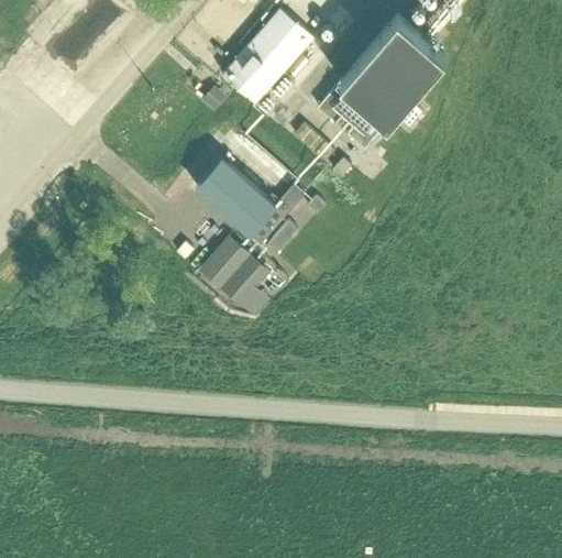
[(322,0),(319,6),(333,18),(343,7),(335,0),(322,0)]
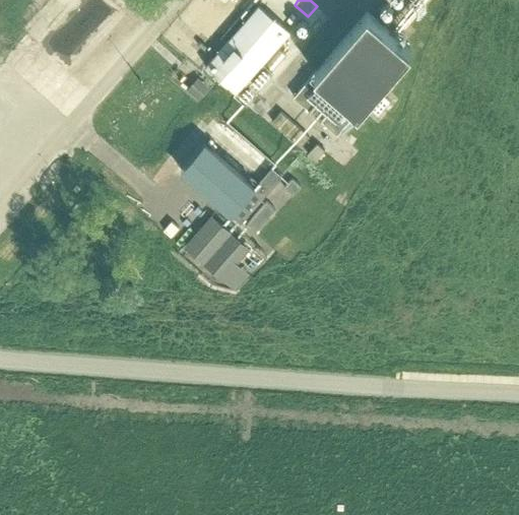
[(238,5),(223,24),(235,34),(250,15),(238,5)]
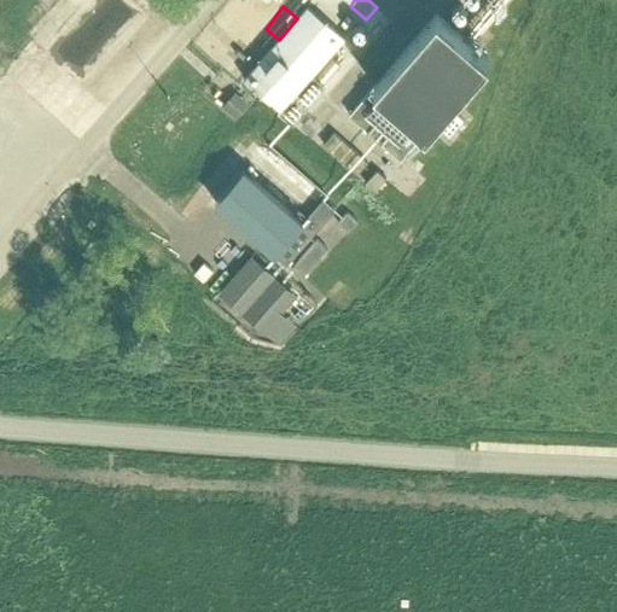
[(244,82),(283,115),(345,41),(307,9),(244,82)]
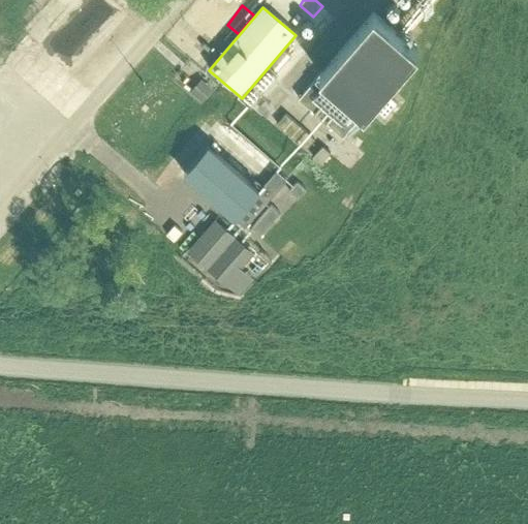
[(343,140),(418,53),(374,14),(299,101),(343,140)]
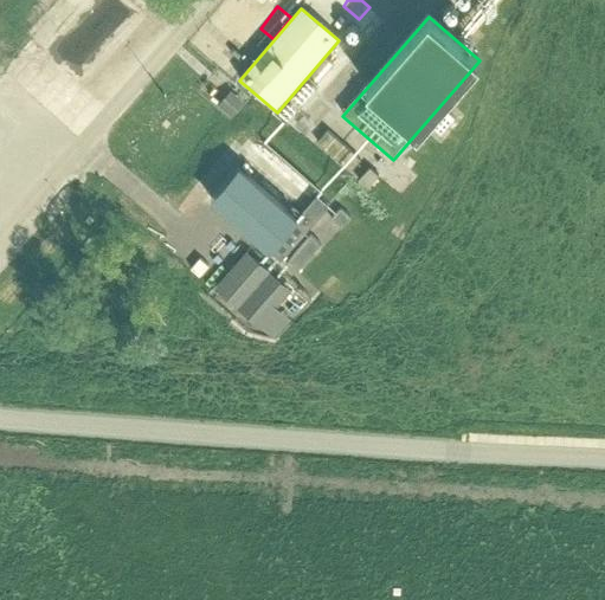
[(233,121),(245,105),(230,92),(218,108),(233,121)]
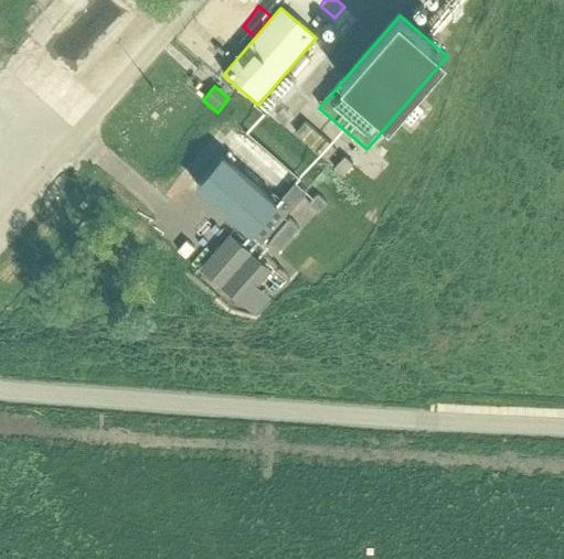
[(328,162),(337,151),(306,124),(297,135),(328,162)]
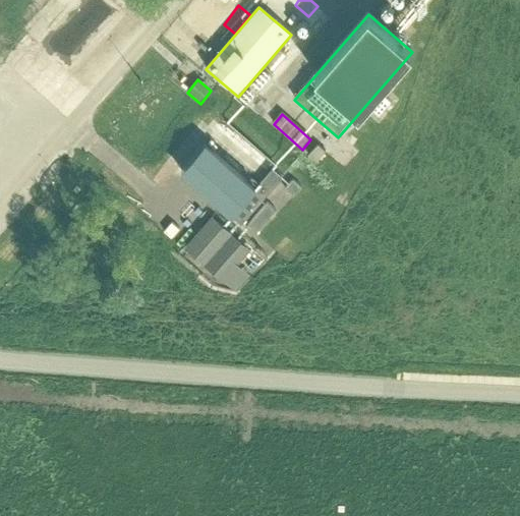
[(261,179),(273,164),(229,127),(217,142),(261,179)]
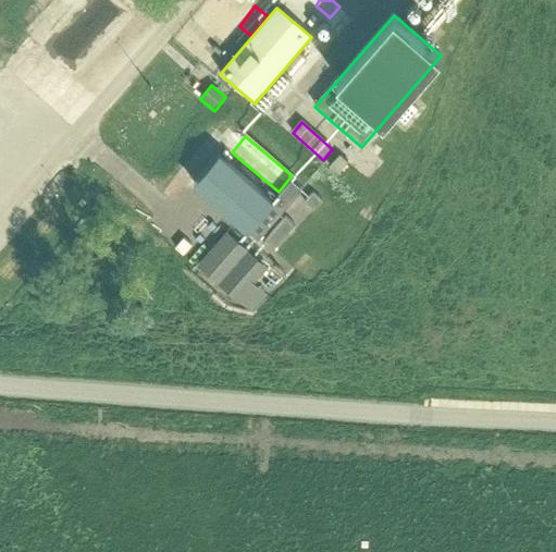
[(338,175),(348,163),(338,157),(330,168),(338,175)]
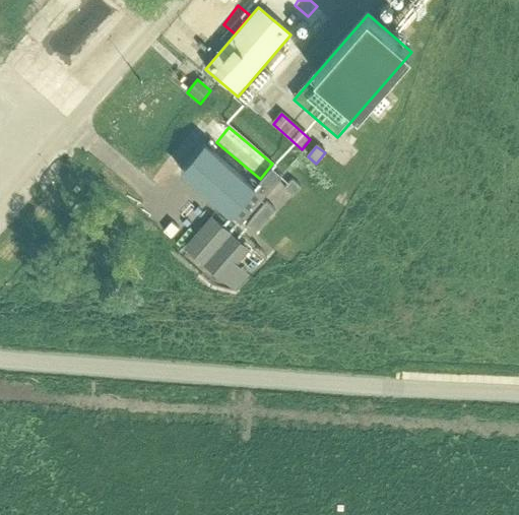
[(230,218),(253,190),(203,148),(180,177),(230,218)]
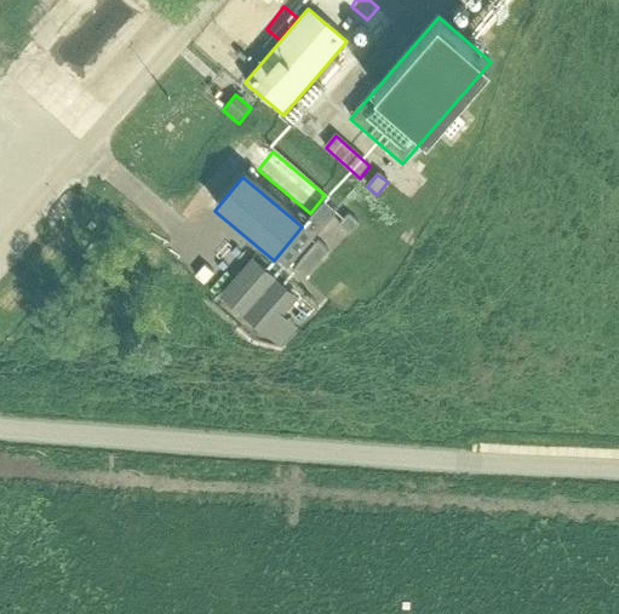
[(320,204),(302,227),(274,260),(287,271),(333,214),(320,204)]
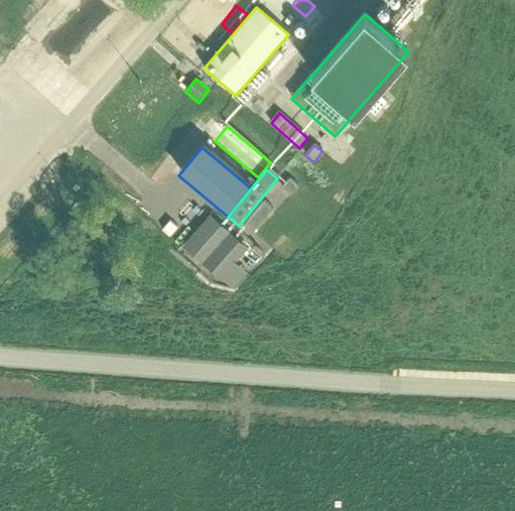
[(290,181),(283,189),(291,198),(299,188),(290,181)]
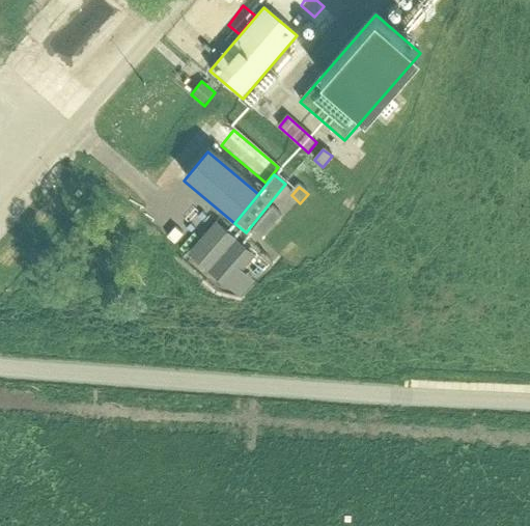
[(273,210),(251,233),(260,242),(282,218),(273,210)]
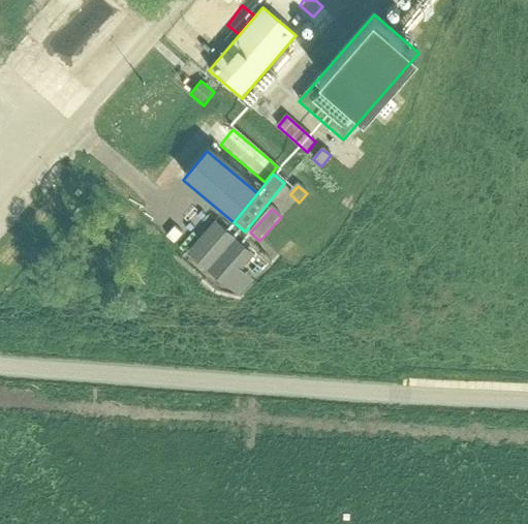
[(225,288),(254,256),(215,222),(186,254),(225,288)]
